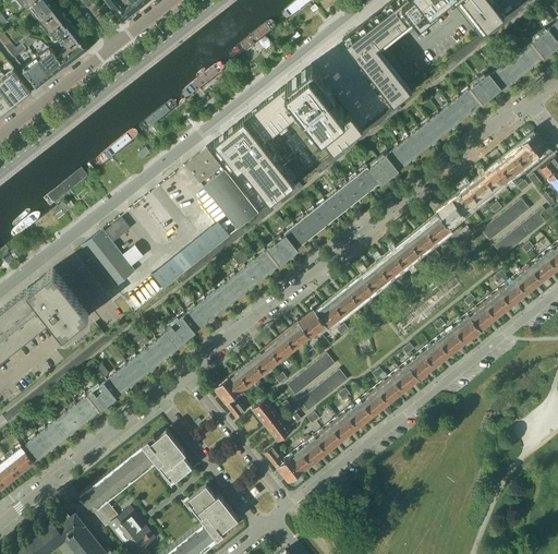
[(37,0),(28,8),(39,21),(56,8),(49,0),(37,0)]
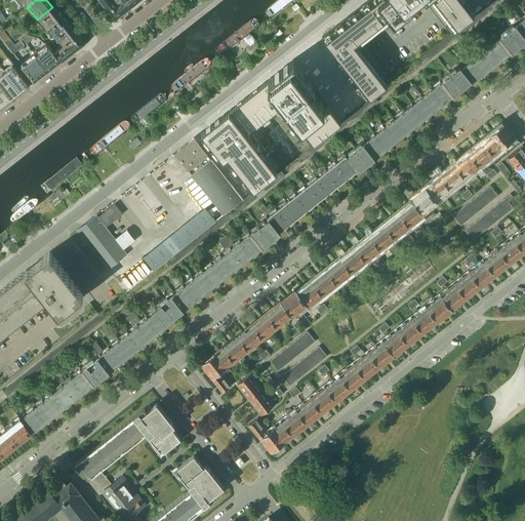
[(117,19),(127,11),(118,0),(111,0),(104,6),(114,18),(117,19)]
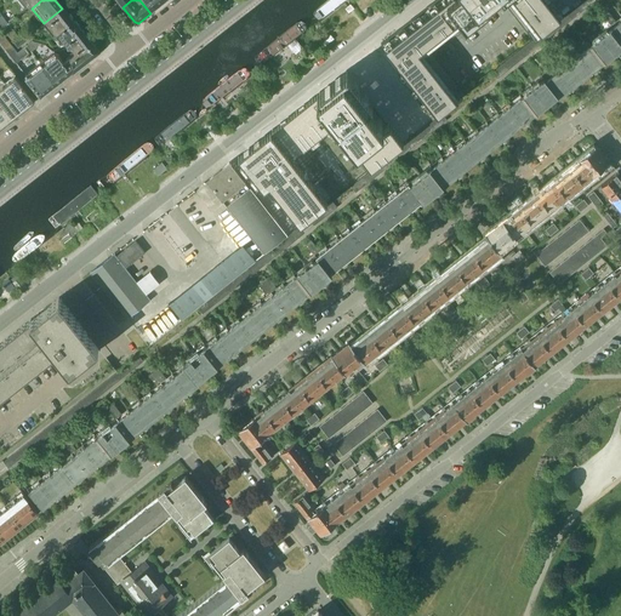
[(140,0),(151,13),(165,3),(163,0),(140,0)]
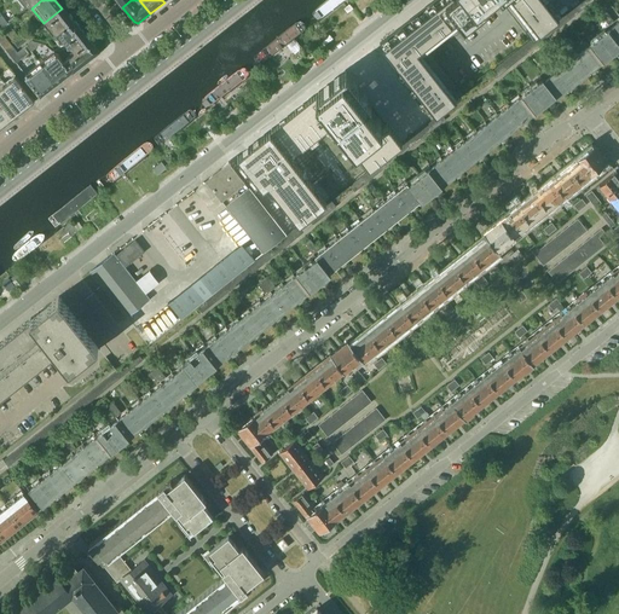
[(337,0),(312,21),(319,30),(357,0),(337,0)]
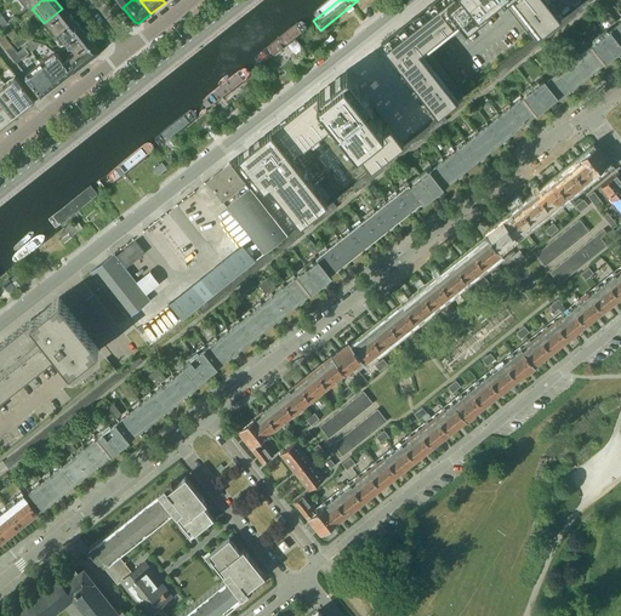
[(543,0),(442,0),(381,49),(438,120),(465,98),(432,57),(490,11),(488,7),(496,0),(499,0),(534,44),(536,43),(540,39),(543,36),(548,33),(552,30),(556,27),(560,23),(562,22),(543,0)]
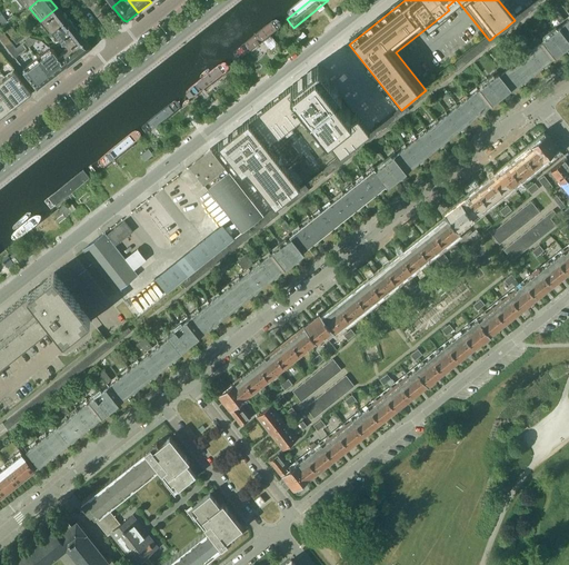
[(40,21),(51,36),(68,22),(57,8),(40,21)]
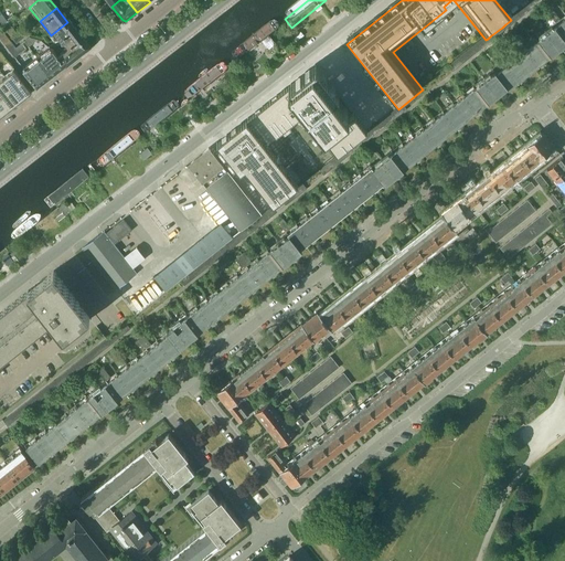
[(564,38),(564,21),(562,24),(553,13),(548,18),(557,28),(564,38)]
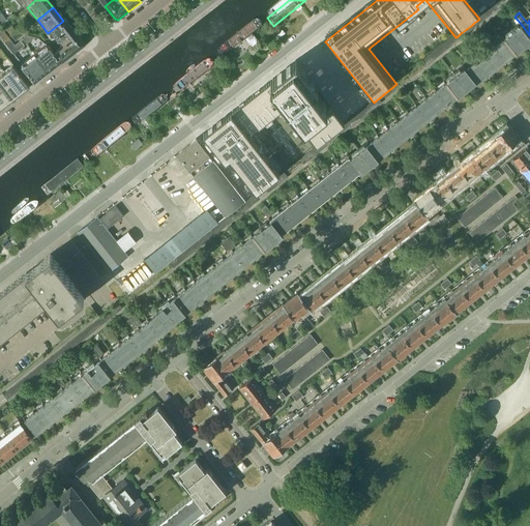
[(261,20),(219,53),(226,62),(268,29),(261,20)]
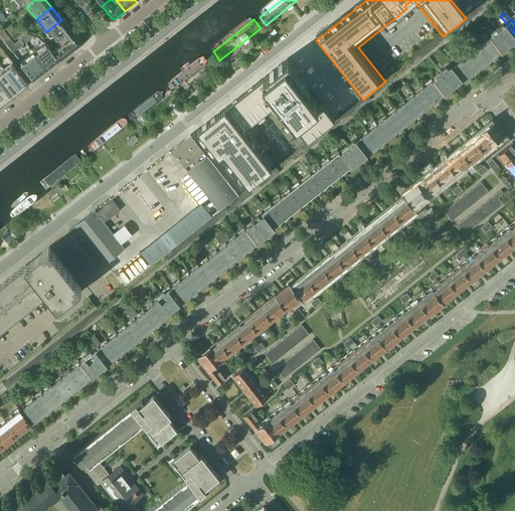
[(56,42),(59,43),(59,42),(71,32),(61,20),(46,32),(50,37),(51,36),(56,42)]
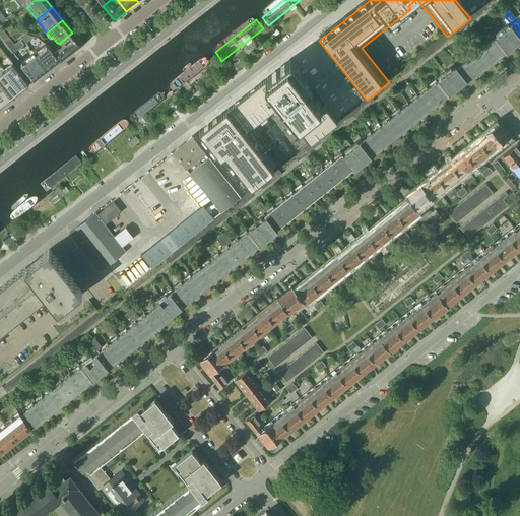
[(6,22),(1,26),(10,38),(15,35),(6,22)]
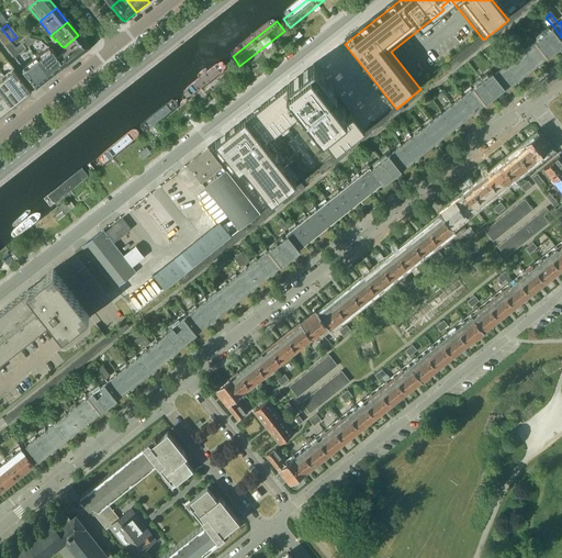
[(561,37),(554,28),(543,36),(534,44),(546,60),(561,47),(561,37)]
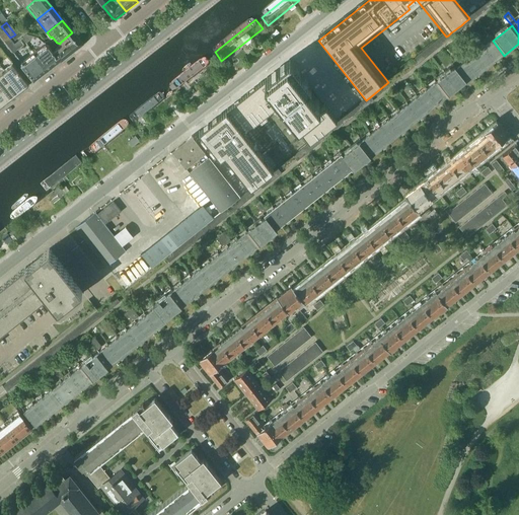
[(10,39),(15,44),(25,35),(21,30),(10,39)]
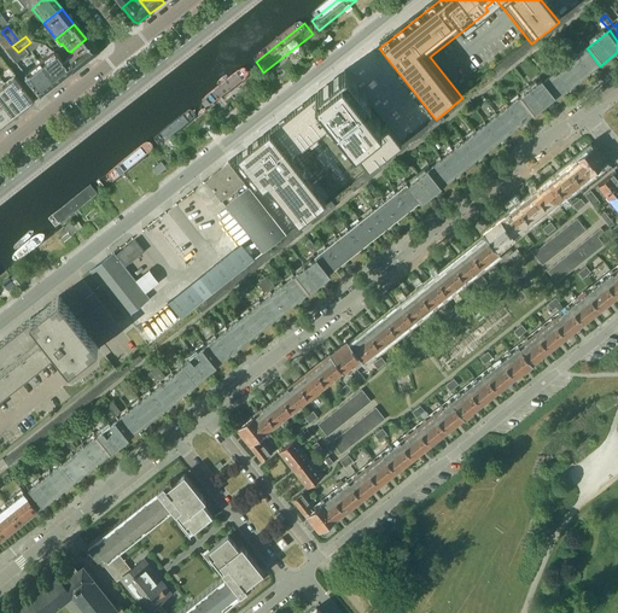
[(75,56),(63,65),(71,76),(95,57),(95,52),(86,39),(71,51),(71,52),(75,56)]
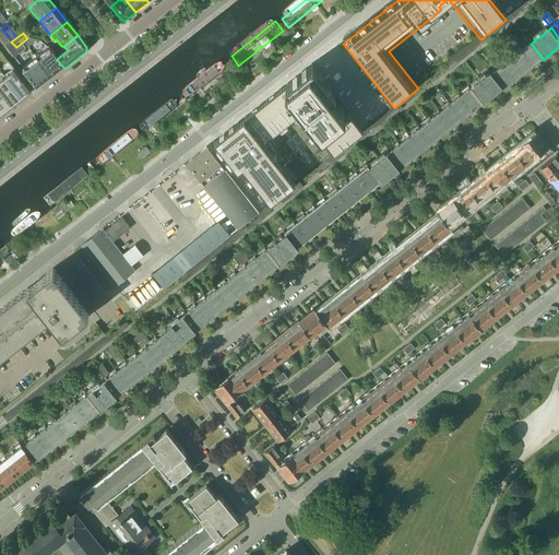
[(28,40),(24,45),(28,50),(37,44),(28,40)]
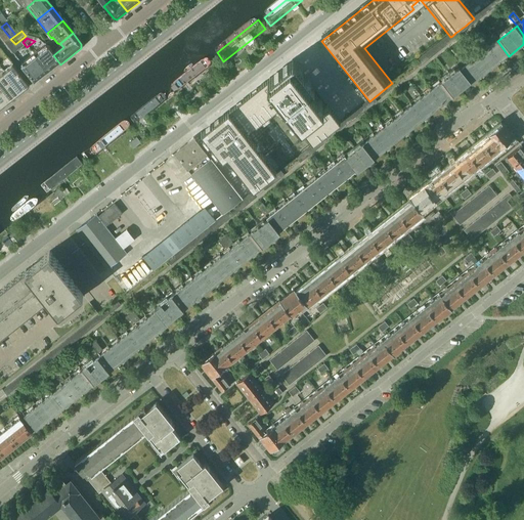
[(497,41),(478,56),(490,72),(509,56),(497,41)]
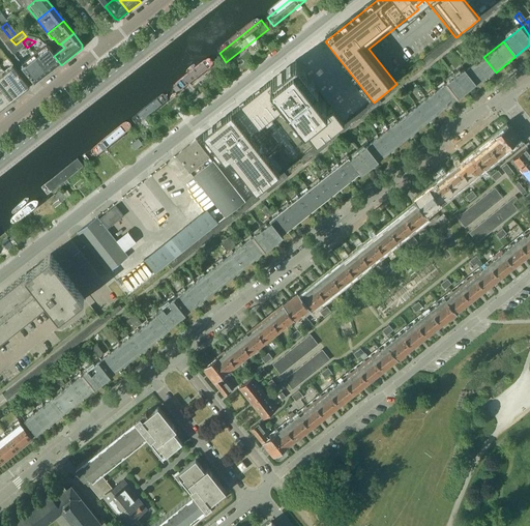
[(21,45),(16,49),(20,54),(24,50),(21,45)]
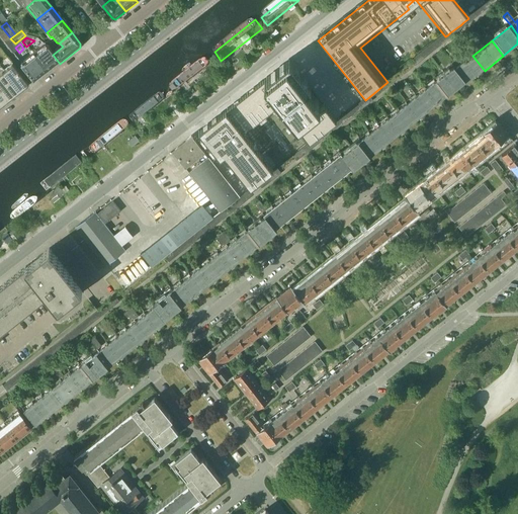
[(15,48),(9,52),(13,57),(14,57),(19,53),(15,48)]
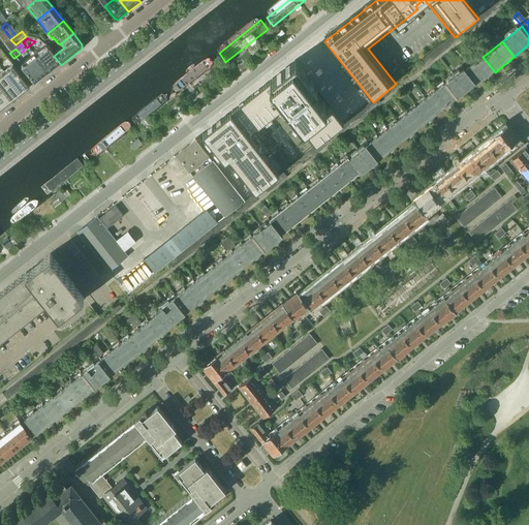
[(48,50),(35,59),(48,74),(61,65),(54,56),(50,50),(48,50)]
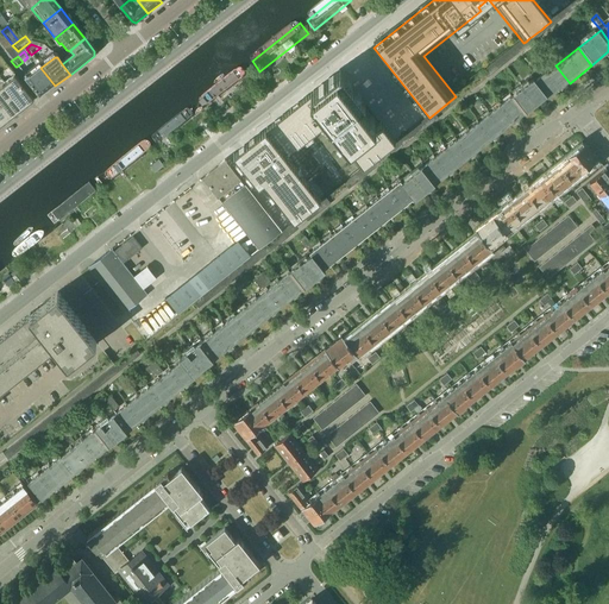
[(547,100),(570,83),(556,65),(534,83),(546,99),(547,100)]
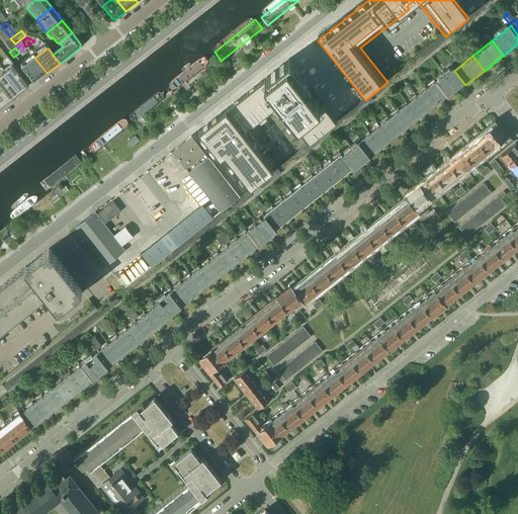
[(34,58),(22,68),(34,83),(47,73),(34,58)]
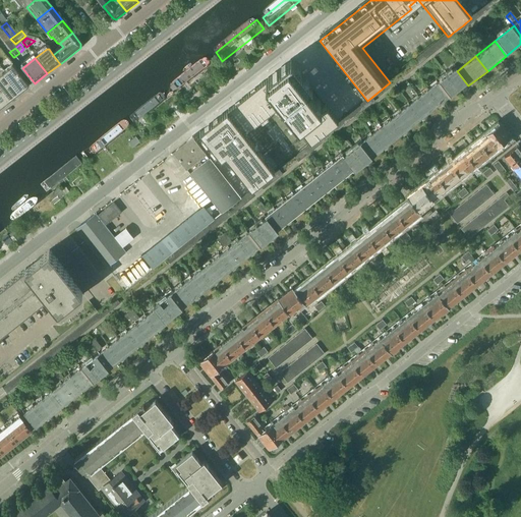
[(207,59),(169,89),(176,97),(214,67),(207,59)]
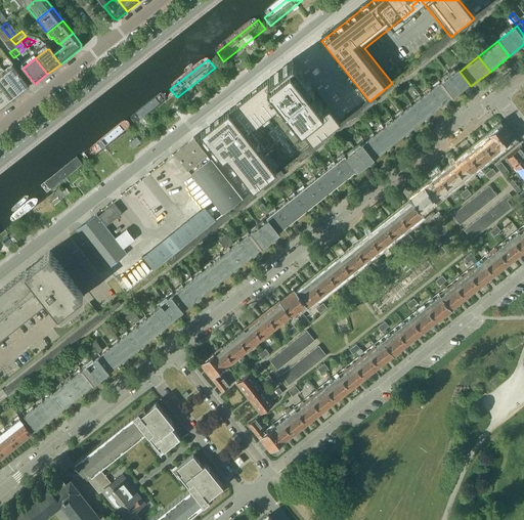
[(293,63),(201,136),(249,197),(341,124),(293,63)]
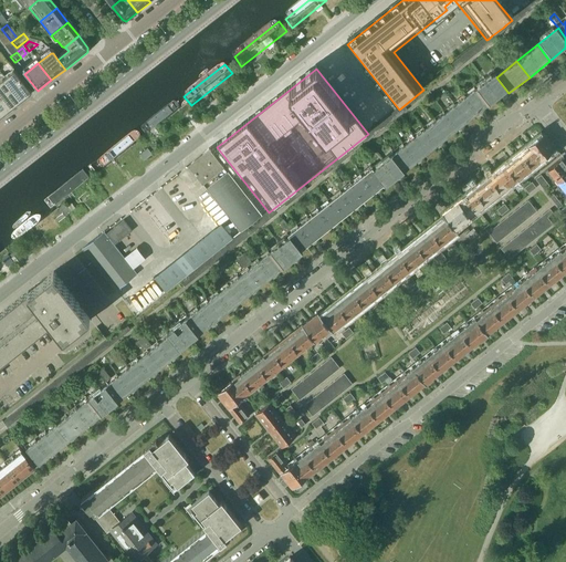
[(14,74),(4,82),(20,103),(31,94),(14,74)]
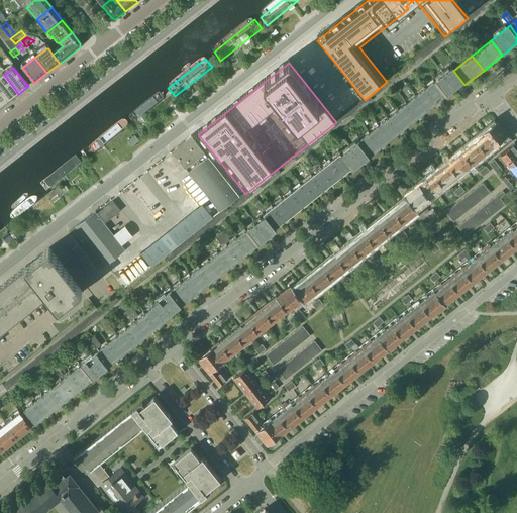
[(445,98),(463,84),(453,71),(452,69),(434,84),(445,98)]
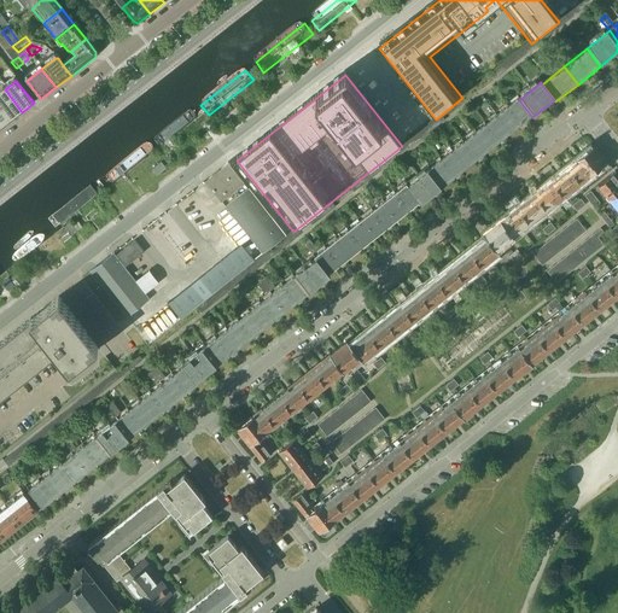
[(0,106),(11,121),(22,112),(5,89),(0,93),(0,106)]
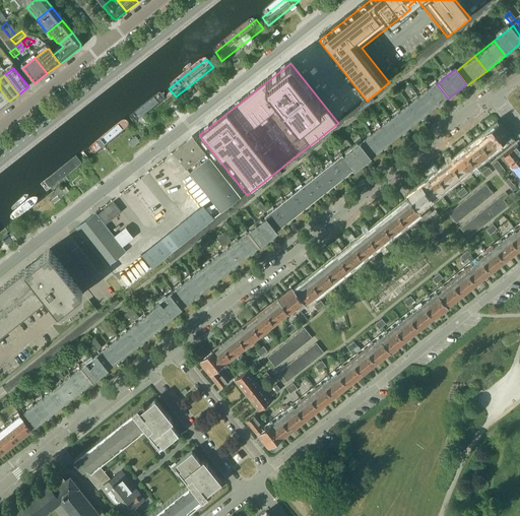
[(437,84),(417,100),(429,114),(448,99),(437,84)]
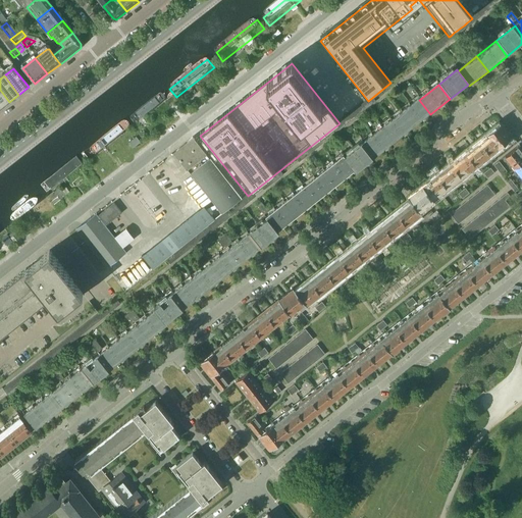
[(0,108),(9,102),(0,90),(0,108)]
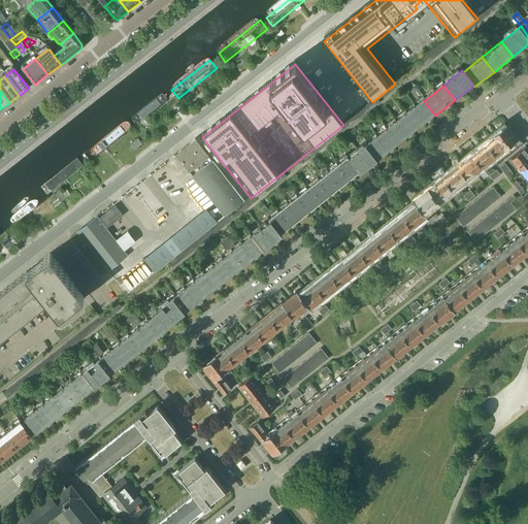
[(165,97),(132,123),(137,130),(170,104),(165,97)]
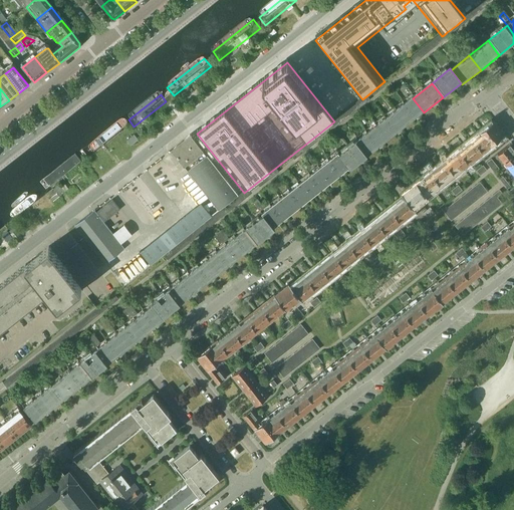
[(406,126),(424,112),(413,98),(395,112),(406,126)]
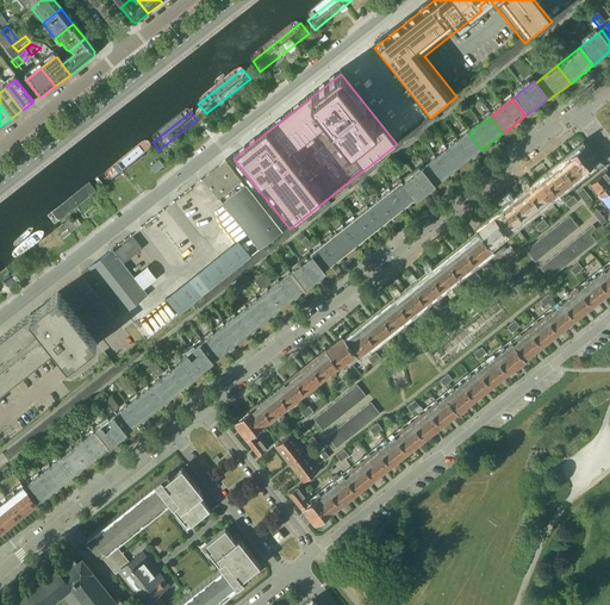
[(211,128),(217,135),(222,130),(216,123),(211,128)]
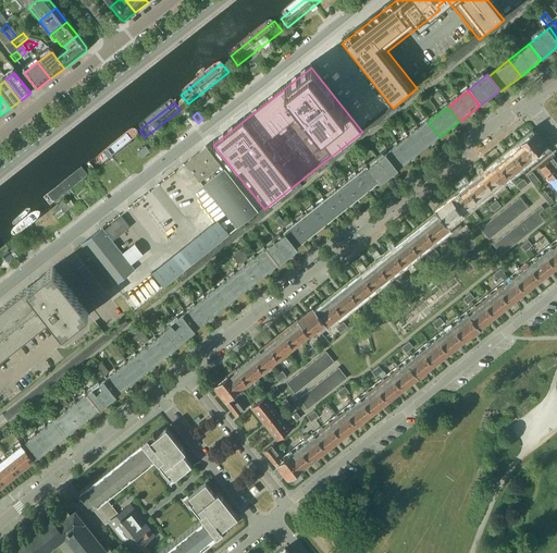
[(428,122),(407,138),(420,154),(440,137),(428,122)]
